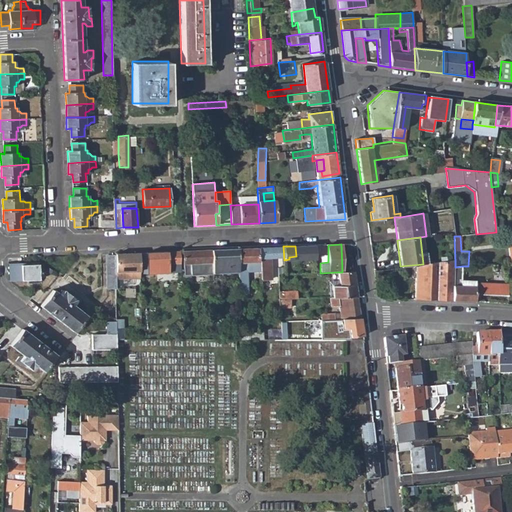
[(267,247),(260,247),(261,286),(270,285),(270,279),(271,279),(271,258),(267,258),(267,247)]
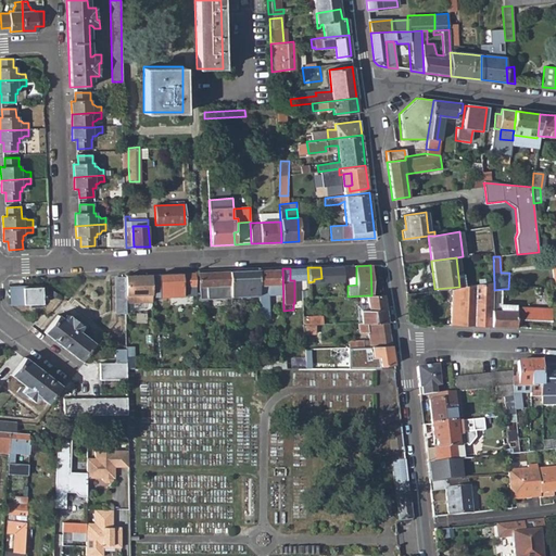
[(257,269),(229,270),(230,295),(258,294),(257,269)]
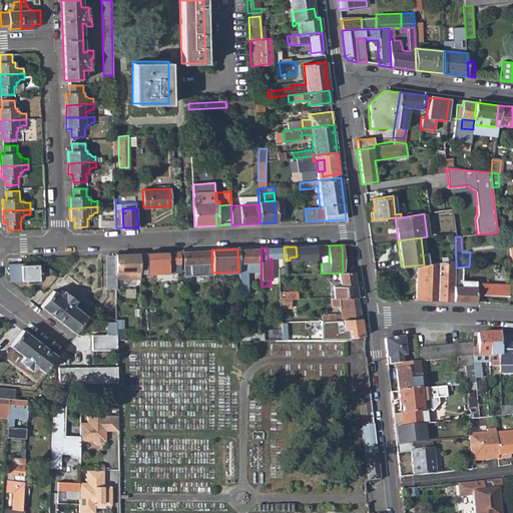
[(258,248),(237,248),(238,272),(239,297),(245,297),(244,276),(246,276),(248,272),(248,265),(254,265),(254,269),(258,269),(259,266),(258,248)]
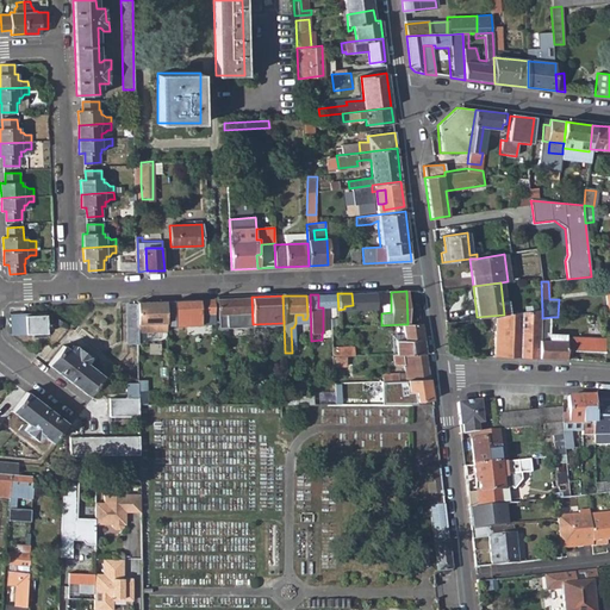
[(251,297),(217,299),(218,328),(253,327),(253,324),(251,297)]
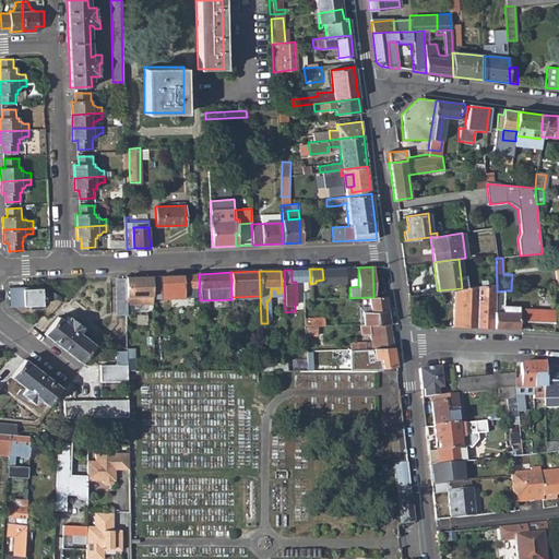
[(195,274),(152,276),(152,299),(156,299),(197,297),(195,274)]
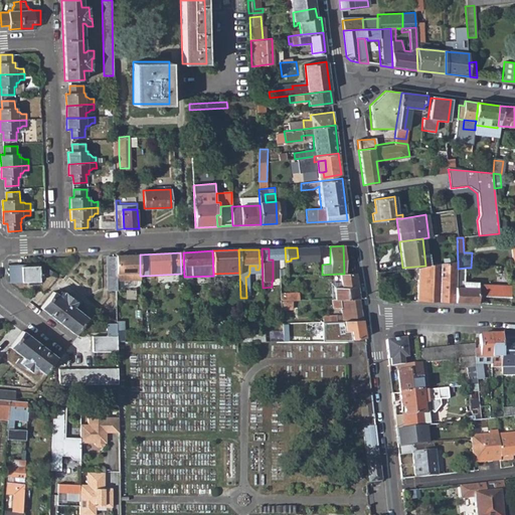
[(140,254),(116,255),(116,258),(116,281),(140,280),(140,276),(140,254)]
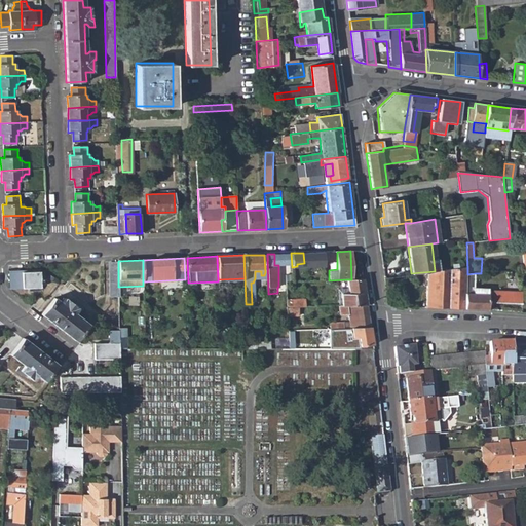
[(118,263),(109,263),(110,297),(118,297),(118,294),(118,287),(118,263)]
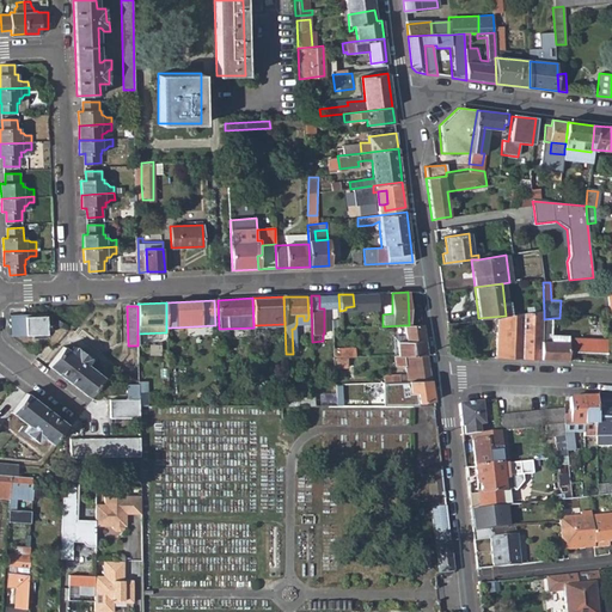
[(496,357),(542,360),(544,319),(544,312),(499,318),(496,357)]
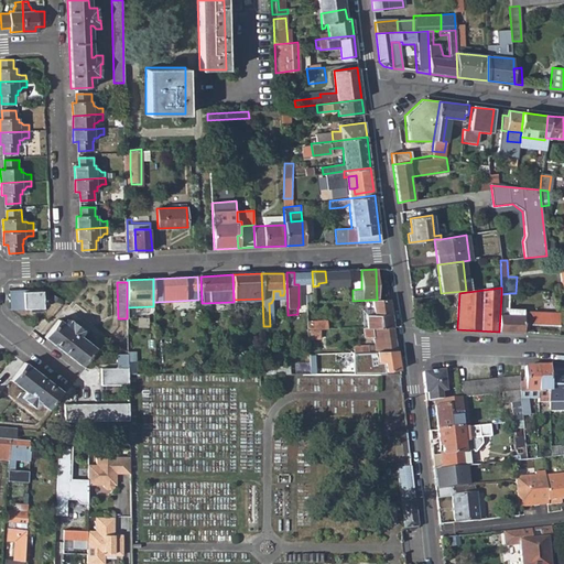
[(9,308),(43,310),(43,294),(20,293),(20,290),(10,290),(9,308)]
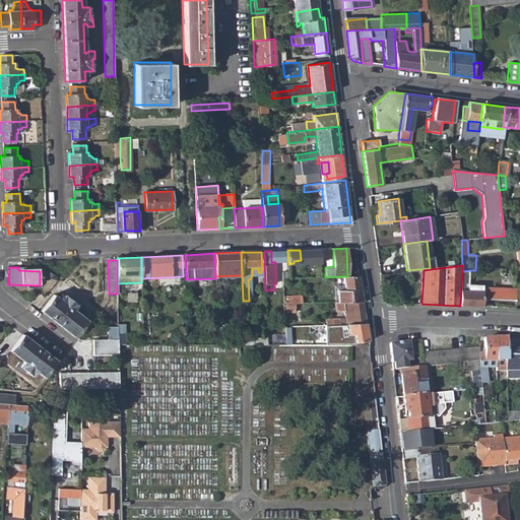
[(482,299),(482,291),(468,290),(469,284),(469,270),(462,271),(460,306),(482,307),(482,299)]
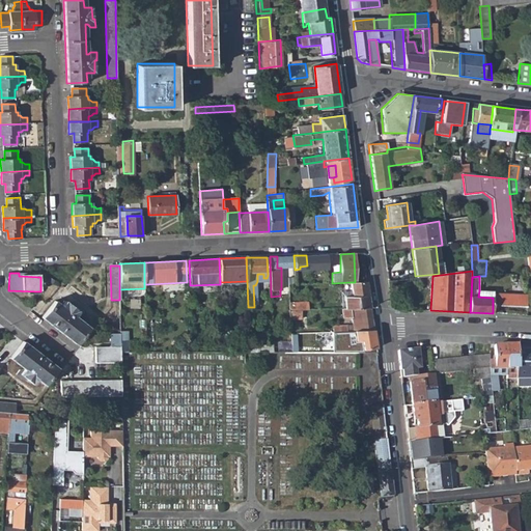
[(352,296),(345,296),(345,308),(350,308),(370,307),(366,282),(355,282),(350,282),(352,296)]
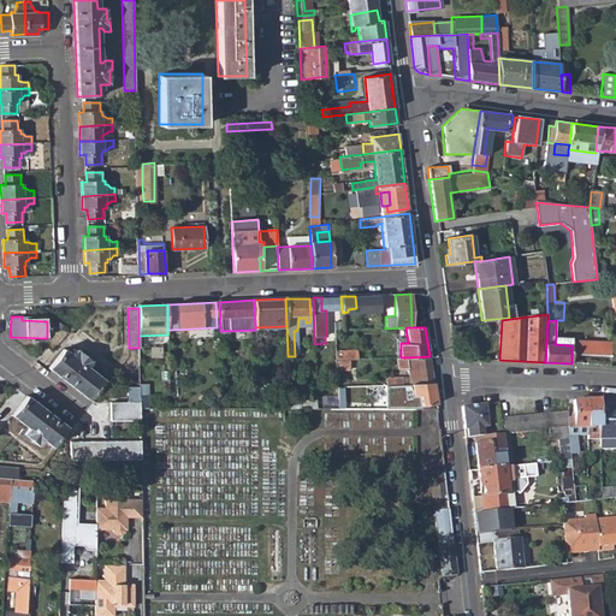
[(610,355),(610,342),(572,341),(572,345),(572,354),(610,355)]
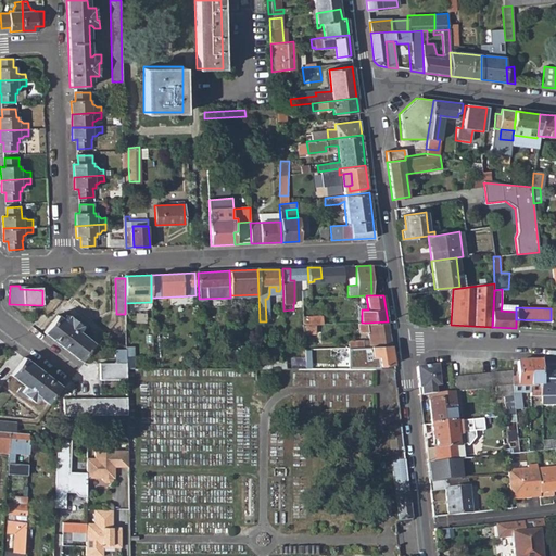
[(43,332),(78,359),(91,342),(76,331),(83,329),(86,325),(78,319),(77,321),(67,314),(63,320),(55,316),(43,332)]
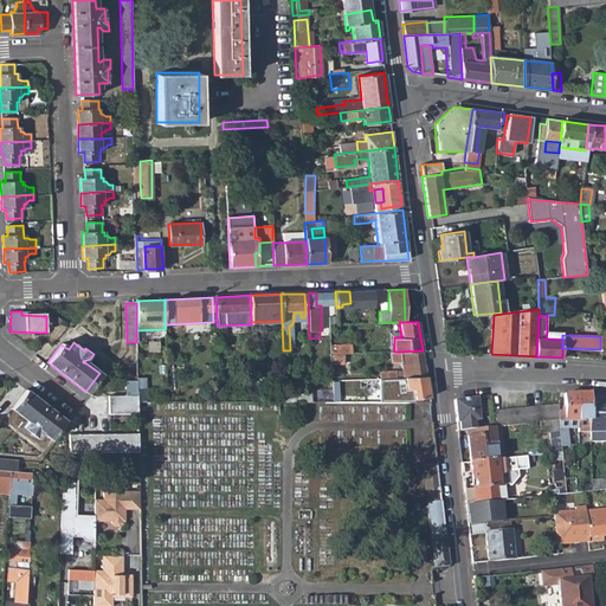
[(423,350),(399,352),(401,371),(403,378),(426,376),(423,350)]
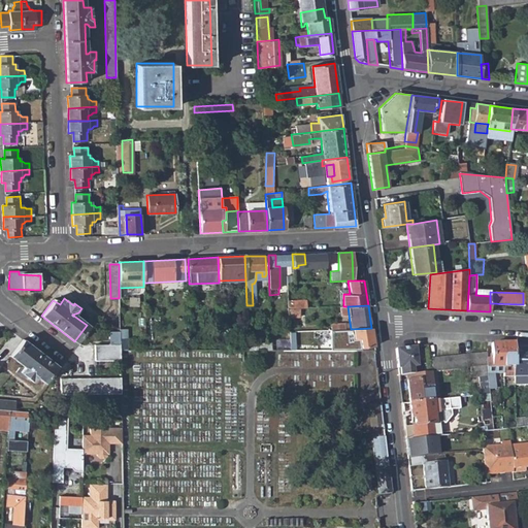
[(298,307),(288,308),(288,318),(298,318),(298,307)]
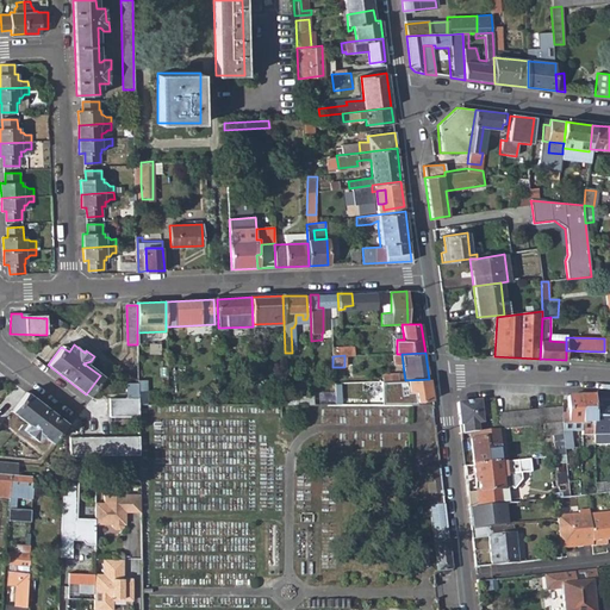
[(398,380),(390,381),(390,390),(398,388),(406,388),(409,402),(418,402),(433,399),(429,379),(405,380),(398,380)]
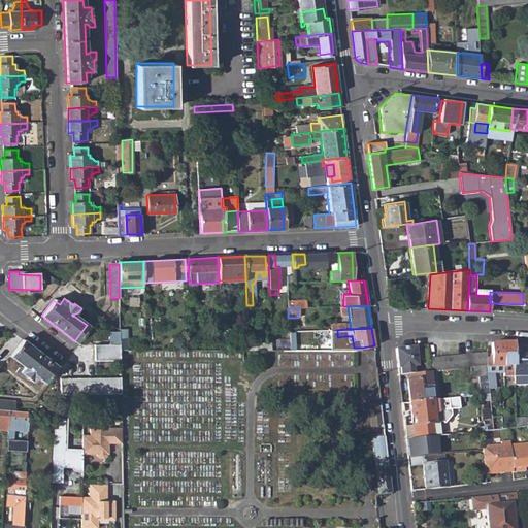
[(94,345),(95,361),(120,361),(120,332),(109,332),(109,345),(94,345)]
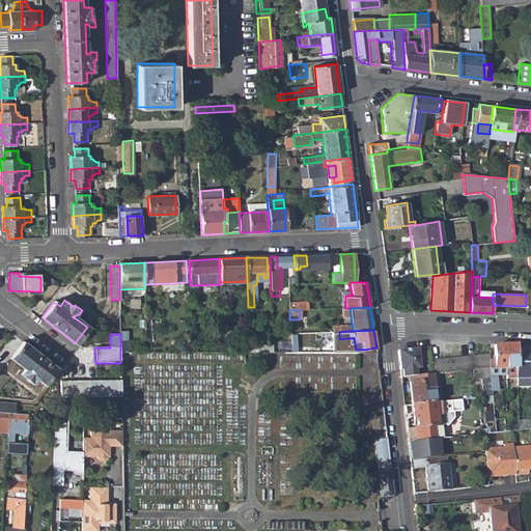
[(354,338),(346,338),(347,347),(353,346),(353,350),(356,350),(354,338)]
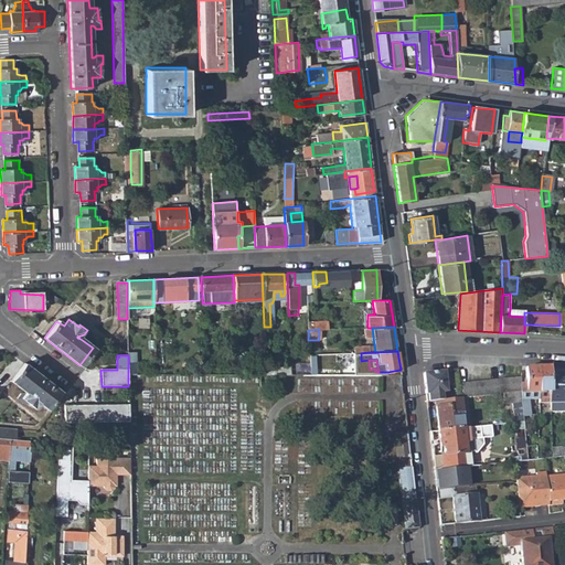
[(60,392),(24,364),(11,381),(27,393),(18,395),(17,397),(24,404),(25,402),(35,409),(40,403),(46,409),(60,392)]
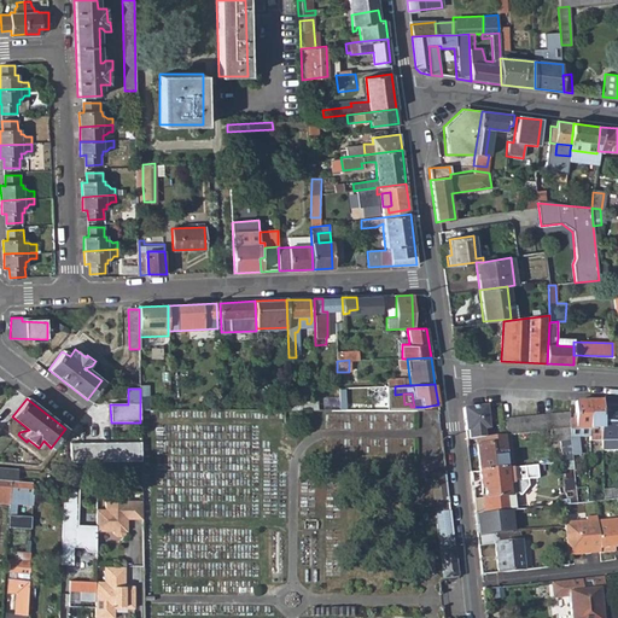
[(601,402),(575,402),(575,429),(567,429),(571,456),(579,455),(577,438),(588,437),(589,442),(601,441),(600,427),(601,407),(601,402)]
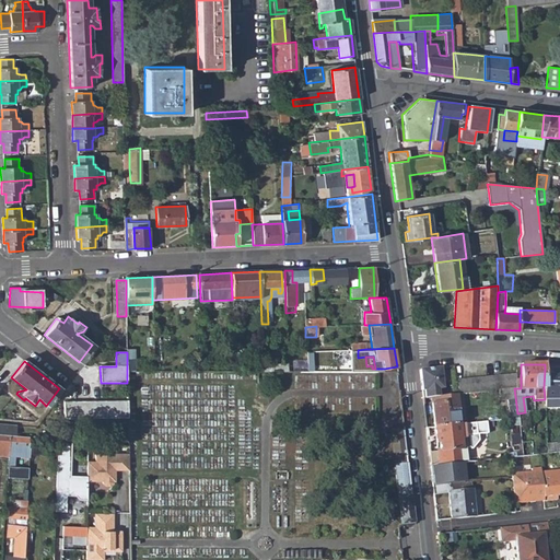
[(419,371),(422,398),(432,397),(438,397),(438,389),(442,388),(440,369),(419,371)]
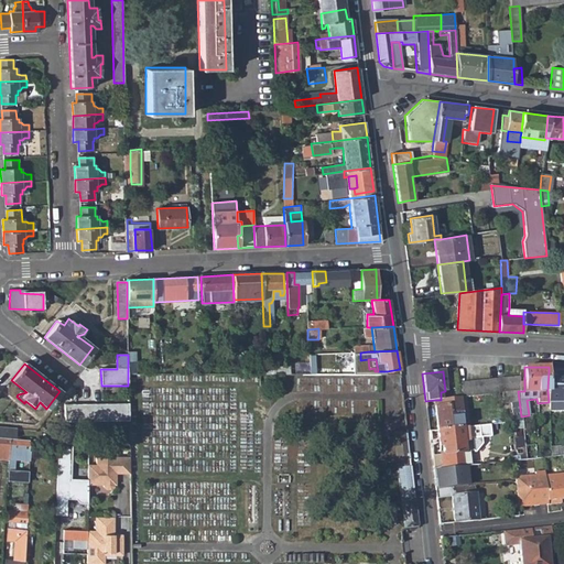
[(548,390),(549,402),(563,402),(563,371),(549,371),(548,390)]
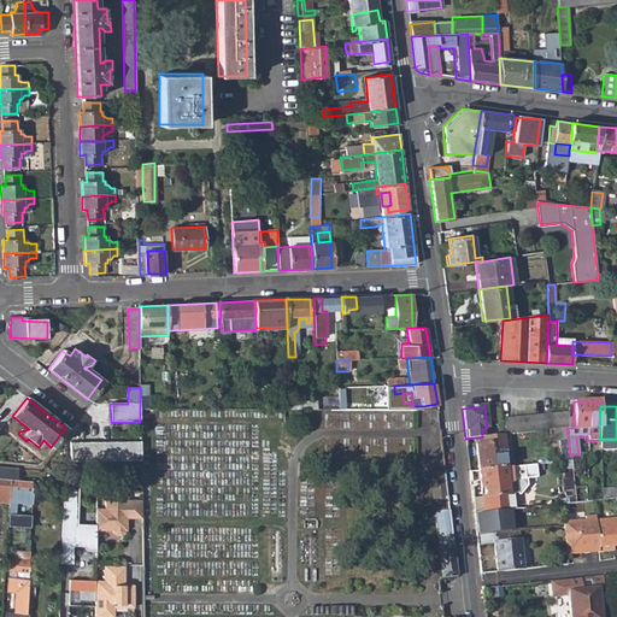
[(560,413),(552,413),(553,429),(562,429),(560,413)]
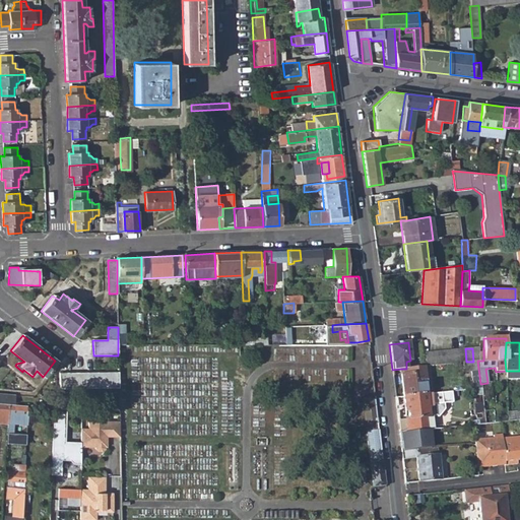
[(445,350),(437,351),(439,365),(446,365),(445,350)]
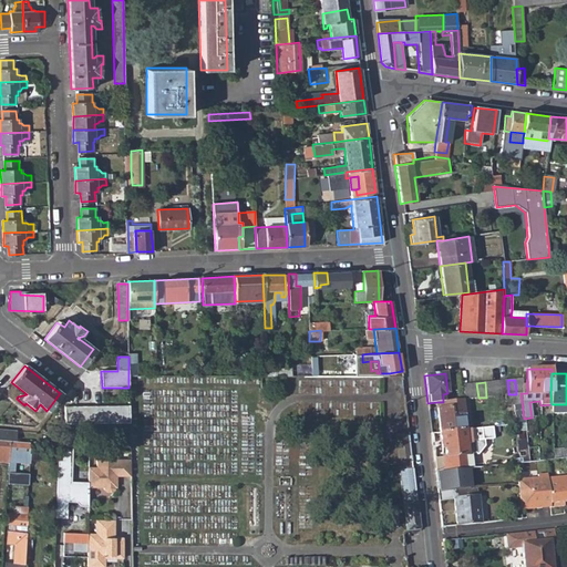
[(493,382),(485,382),(486,398),(494,397),(493,382)]
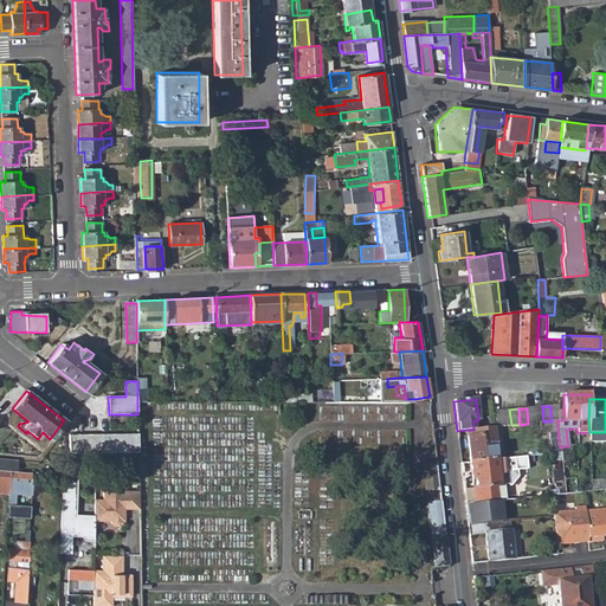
[(509,410),(501,411),(503,426),(511,425),(509,410)]
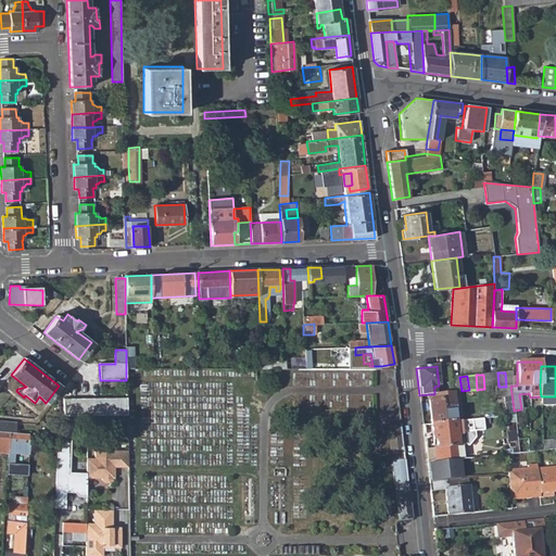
[(459,377),(452,378),(453,392),(462,391),(459,377)]
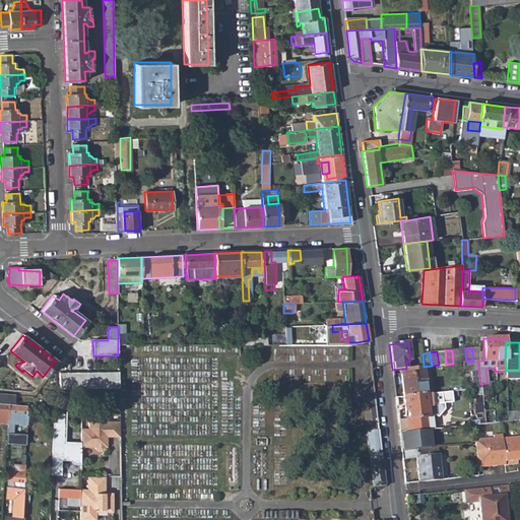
[(480,384),(477,361),(473,362),(466,362),(462,363),(463,372),(471,371),(472,389),(474,389),(475,396),(481,395),(480,388),(480,384)]
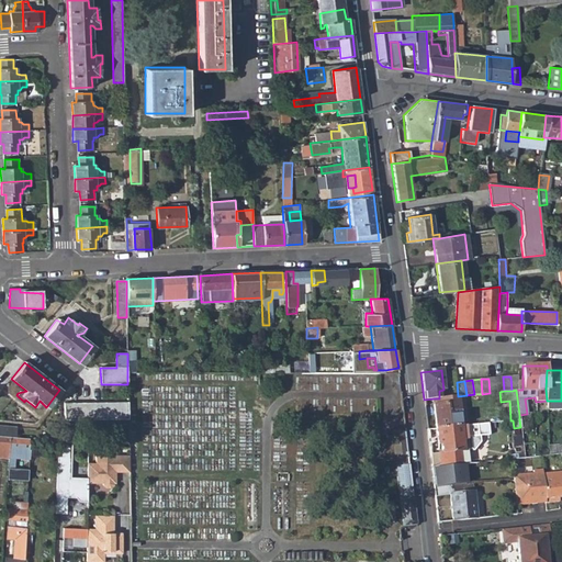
[(461,419),(458,396),(439,398),(434,398),(434,404),(433,404),(435,428),(460,426),(459,419),(461,419)]
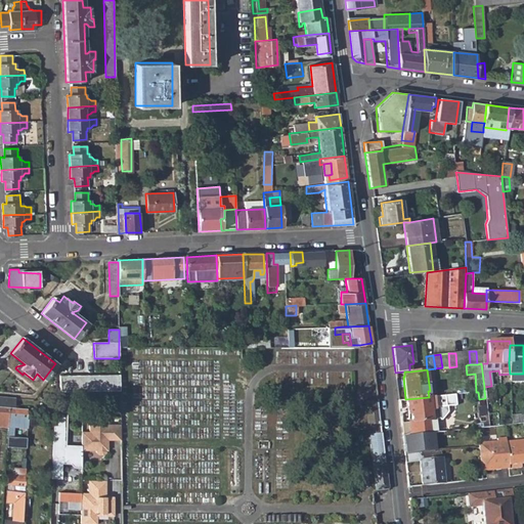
[(523,374),(510,374),(510,383),(523,382),(523,374)]
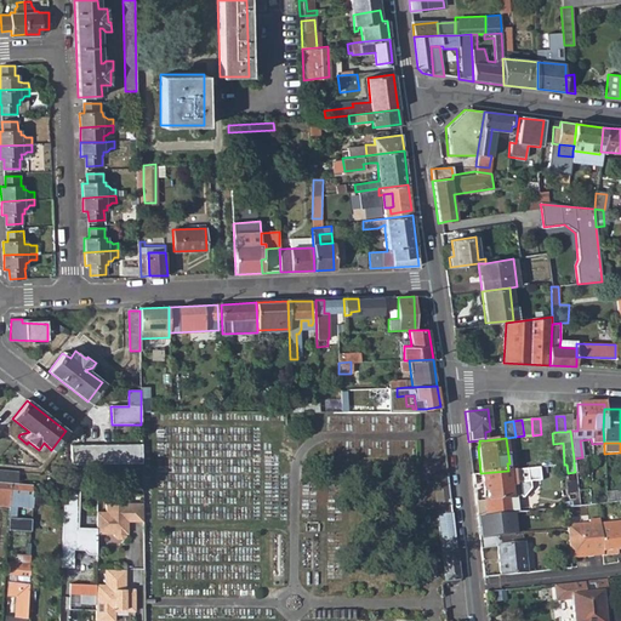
[(72,445),(72,465),(142,463),(142,445),(72,445)]
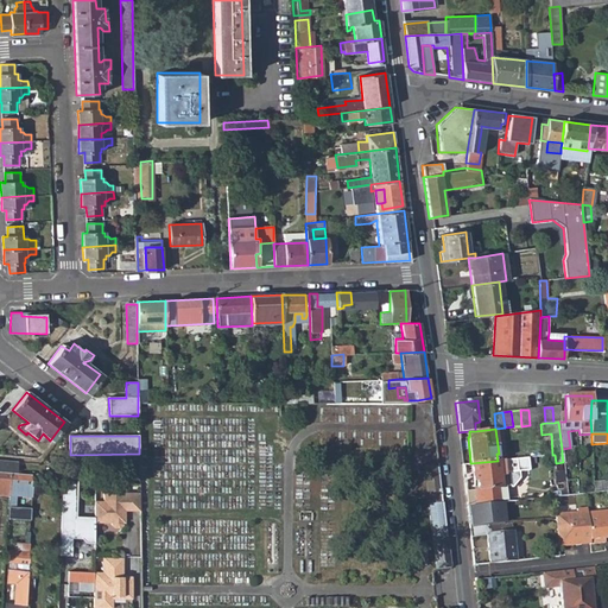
[(498,461),(470,463),(473,476),(476,476),(477,489),(464,491),(467,507),(499,504),(502,502),(507,502),(506,493),(501,494),(501,489),(506,488),(512,488),(519,479),(519,472),(530,470),(527,457),(498,461)]
